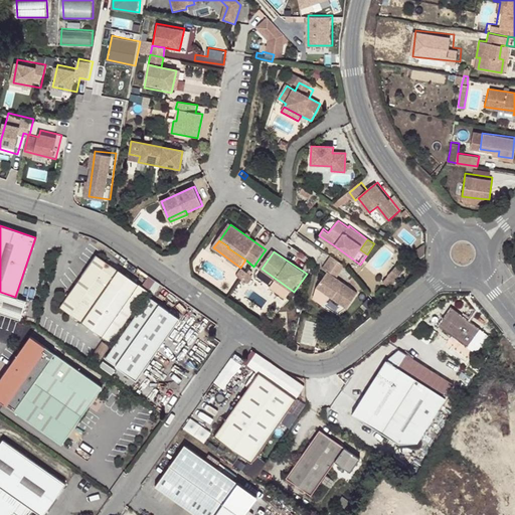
[(108,264),(103,261),(95,254),(58,307),(78,321),(111,344),(149,290),(141,285),(128,275),(116,270),(108,264)]
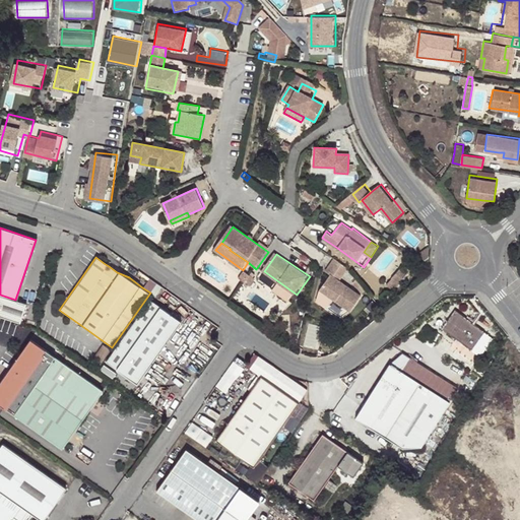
[(350,269),(337,260),(329,273),(333,276),(323,291),(353,312),(365,297),(342,281),(350,269)]
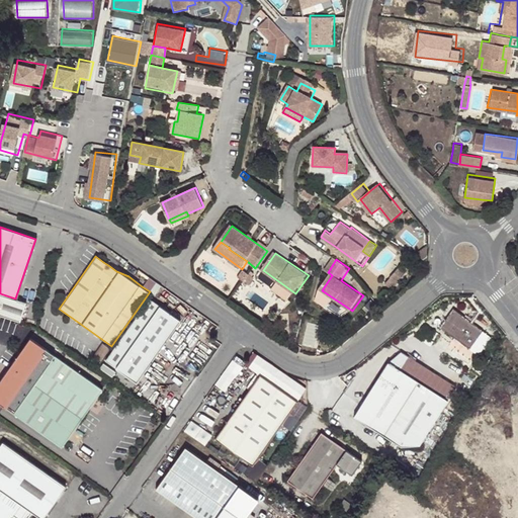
[(400,267),(386,282),(393,289),(406,272),(400,267)]
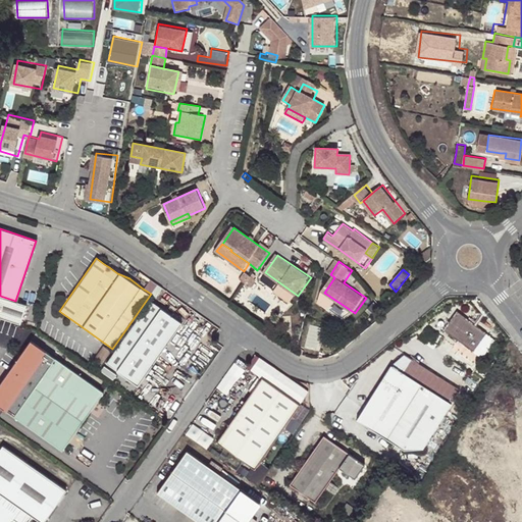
[(248,283),(252,277),(247,273),(243,279),(248,283)]
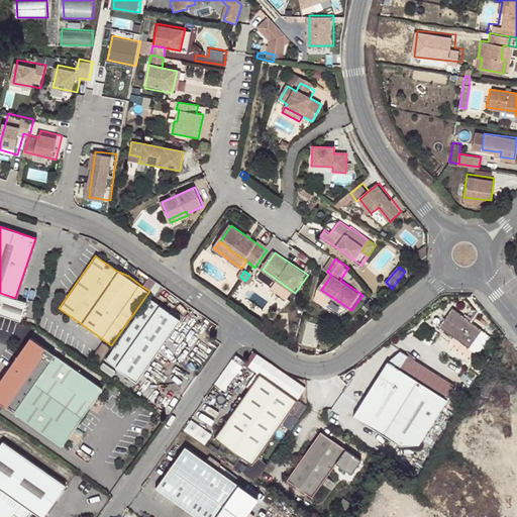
[(251,284),(255,278),(249,275),(245,281),(251,284)]
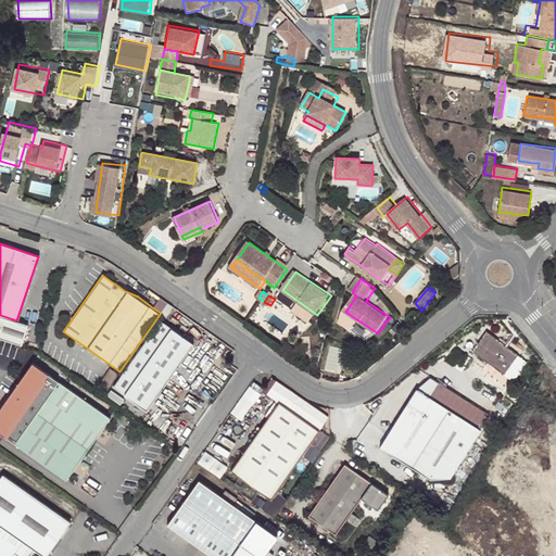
[(152,307),(161,313),(162,312),(168,302),(160,297),(152,307)]
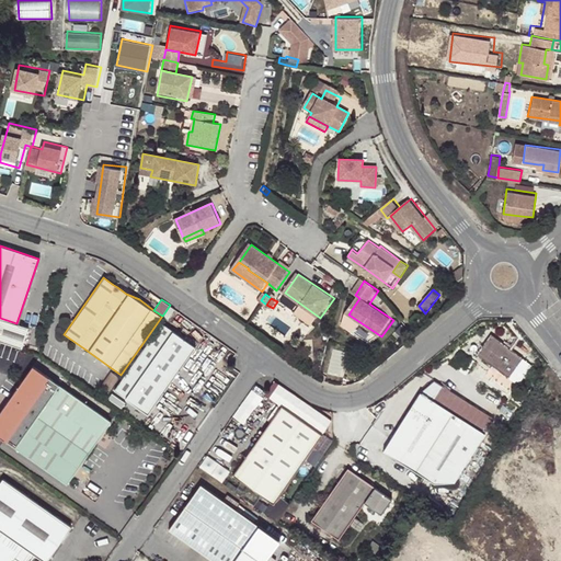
[(385,307),(396,320),(400,316),(389,302),(385,307)]
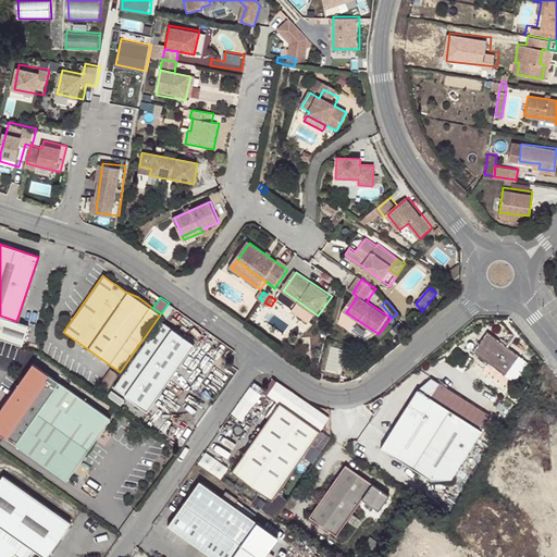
[(172,306),(169,302),(162,312),(165,316),(172,306)]
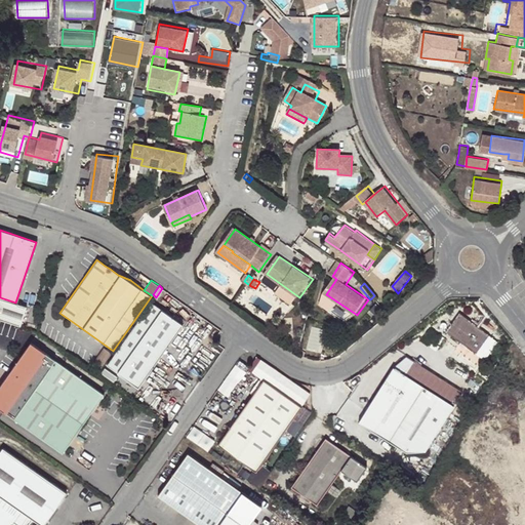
[(15,303),(0,297),(0,318),(18,325),(25,306),(15,303)]
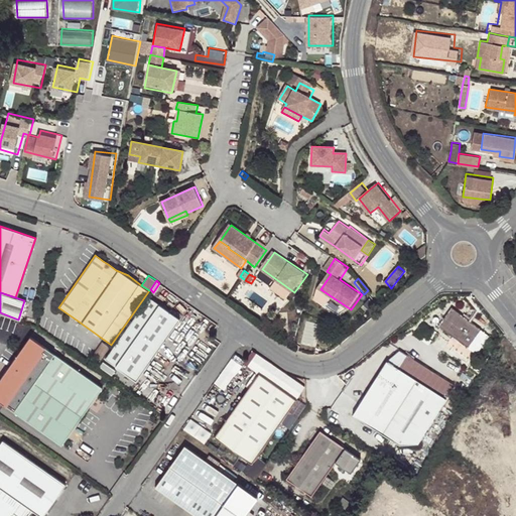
[(106,358),(131,376),(135,370),(141,374),(180,318),(149,296),(106,358)]
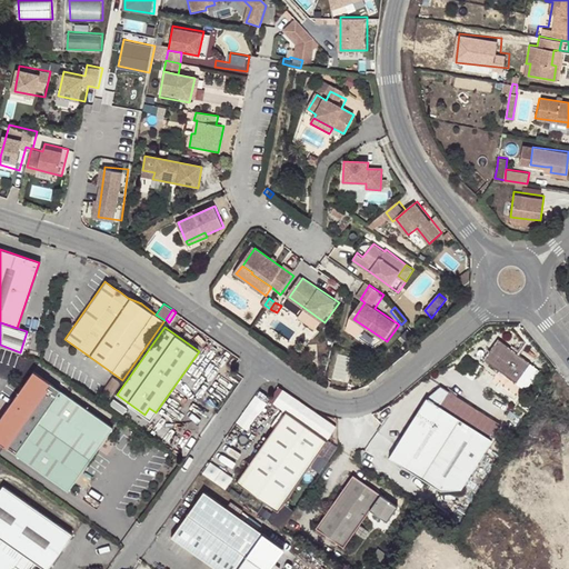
[(485,358),(517,382),(532,362),(499,338),(485,358)]
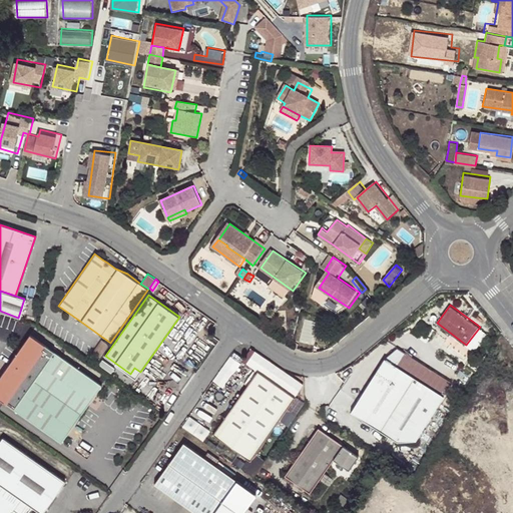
[(466,345),(475,351),(488,334),(480,327),(466,345)]
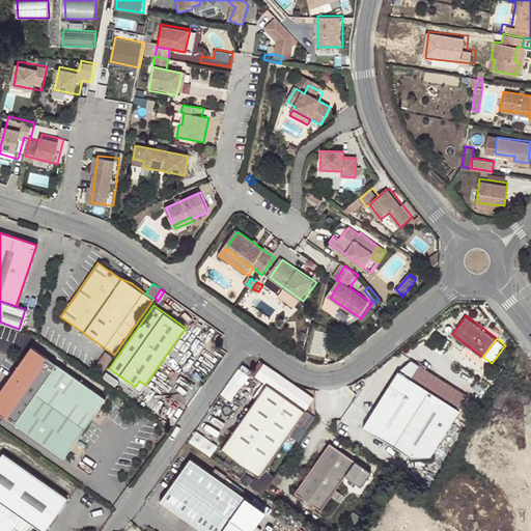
[(0,388),(0,414),(62,458),(105,399),(30,345),(0,388)]
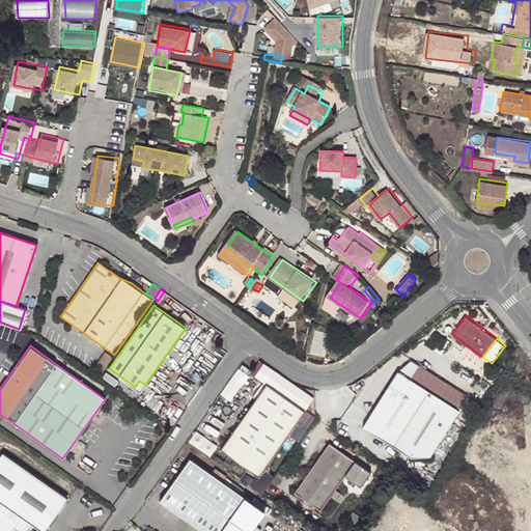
[(95,367),(102,371),(111,359),(105,355),(95,367)]
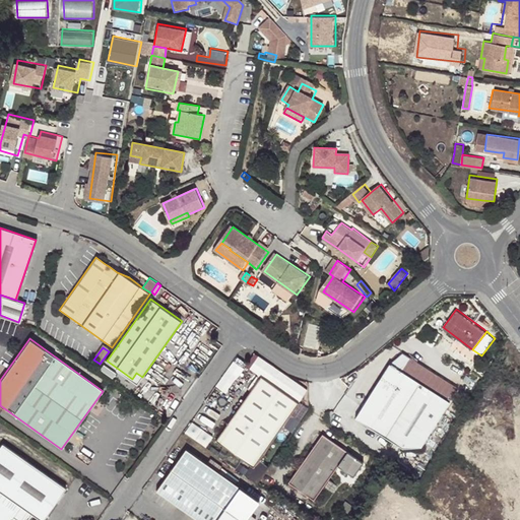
[(391,363),(356,416),(404,447),(423,446),(459,387),(404,351),(391,363)]
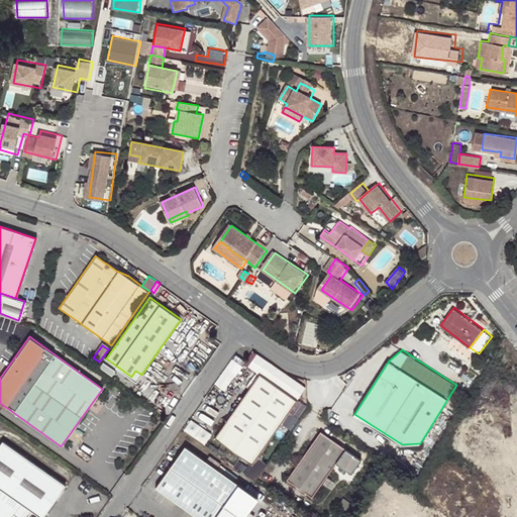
[(135,371),(131,377),(137,381),(141,375),(135,371)]
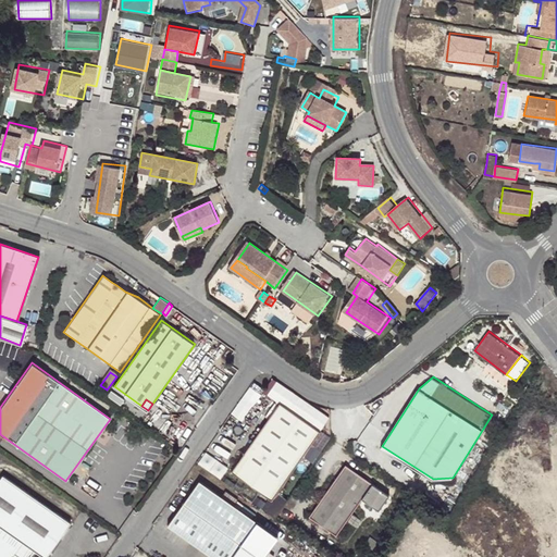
[(280,403),(231,469),(272,498),(320,430),(280,403)]
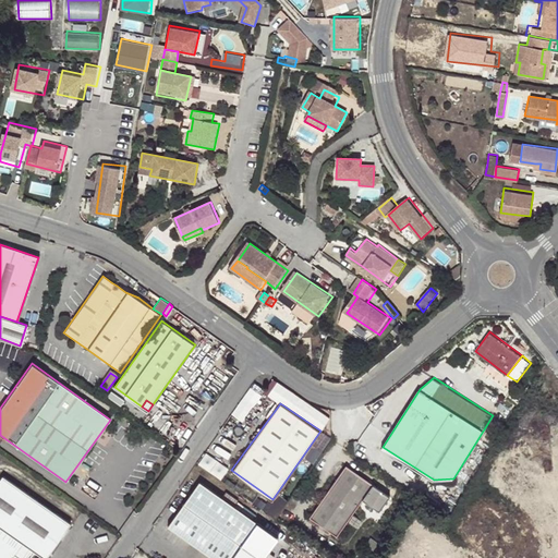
[(323,448),(332,439),(326,433),(317,441),(323,448)]
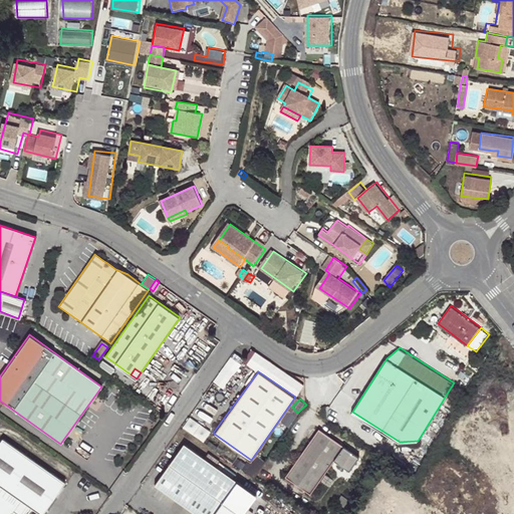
[(286,476),(311,493),(335,459),(350,470),(360,457),(344,446),(320,428),(286,476)]
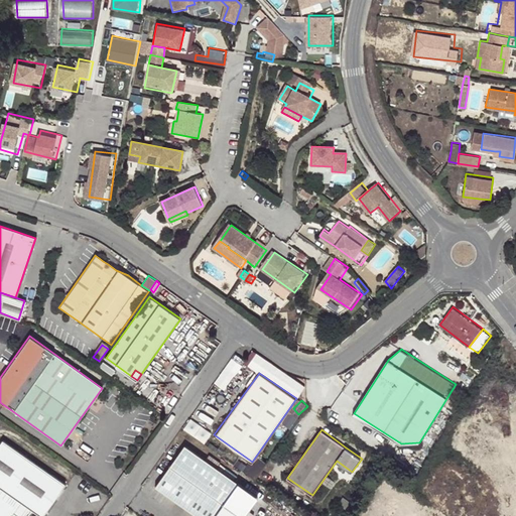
[(0,515),(10,515),(13,513),(17,515),(25,515),(31,509),(40,515),(65,483),(1,438),(0,439),(0,515)]
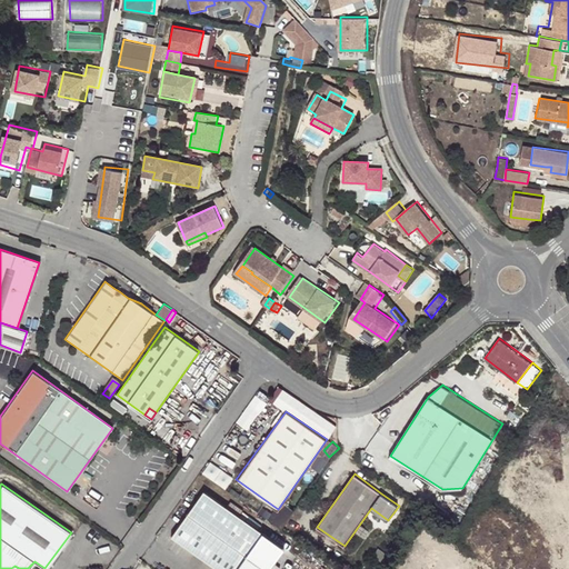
[(205,490),(171,536),(219,568),(236,568),(263,531),(205,490)]
